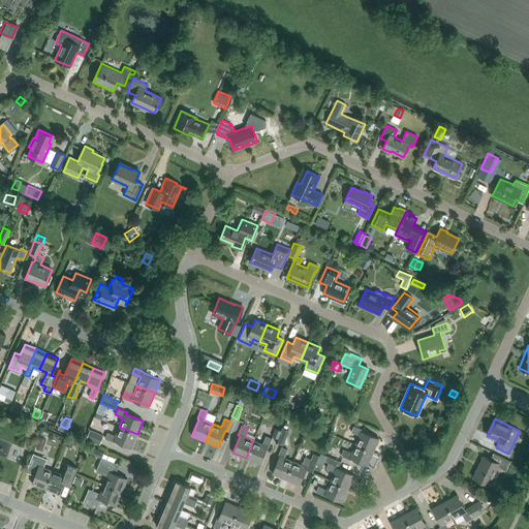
[(353,426),(351,432),(360,435),(355,444),(373,452),(379,439),(363,432),(364,430),(353,426)]
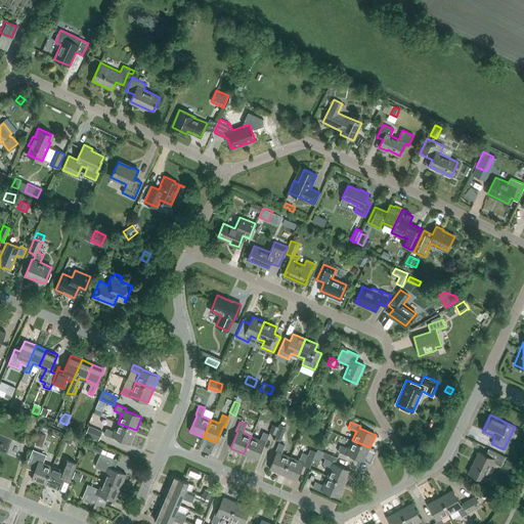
[(114,438),(114,436),(130,443),(136,430),(118,423),(115,431),(106,428),(104,434),(114,438)]
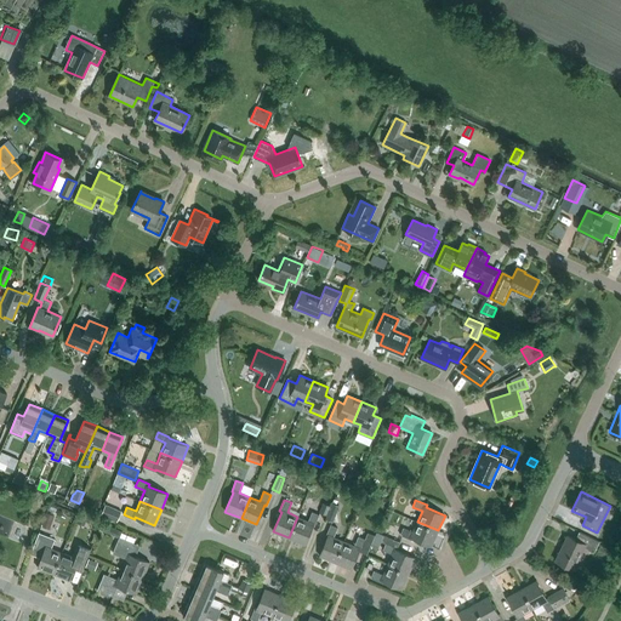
[(45,524),(53,527),(61,506),(52,502),(45,524)]
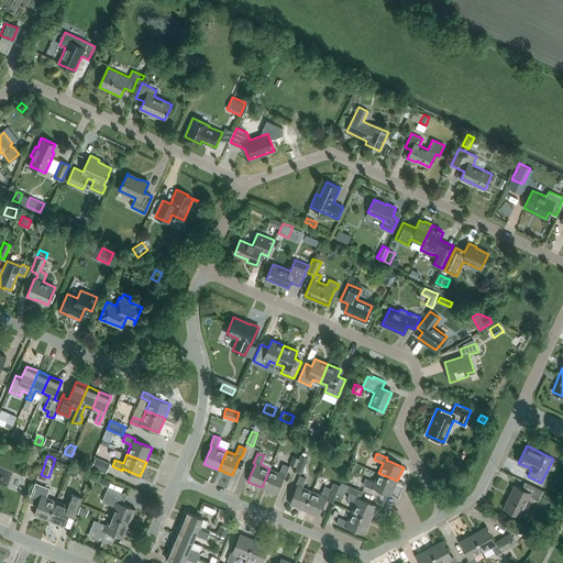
[(296,467),(299,459),(293,455),(289,464),(296,467)]
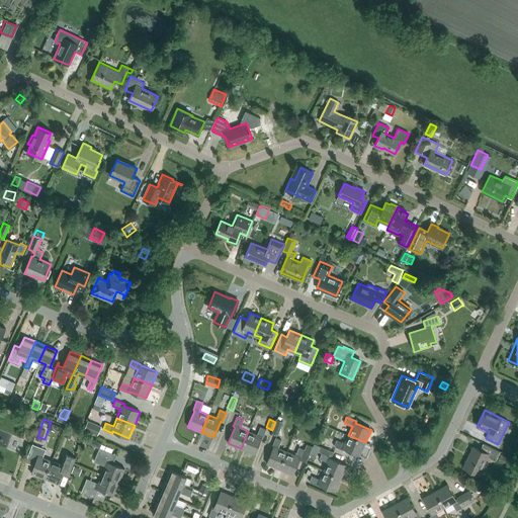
[(271,432),(277,435),(283,422),(277,419),(271,432)]
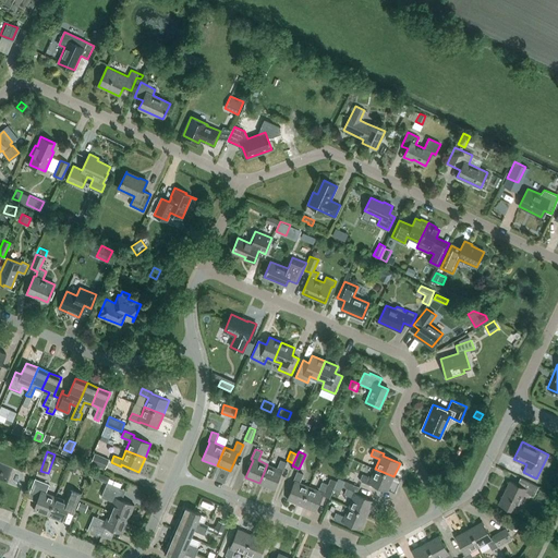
[(95,452),(91,463),(105,469),(109,459),(95,452)]
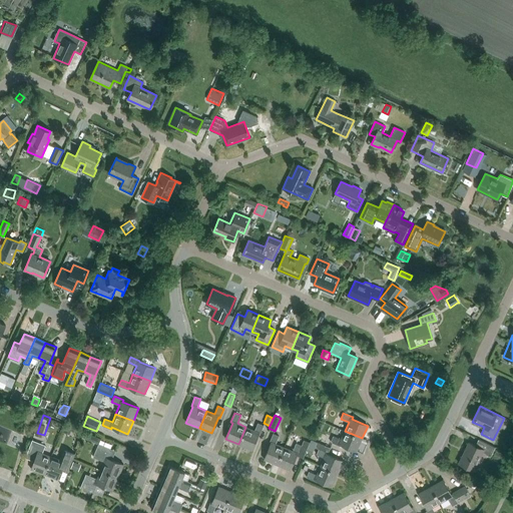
[(245,427),(238,444),(251,450),(259,434),(260,434),(264,425),(258,423),(254,431),(245,427)]
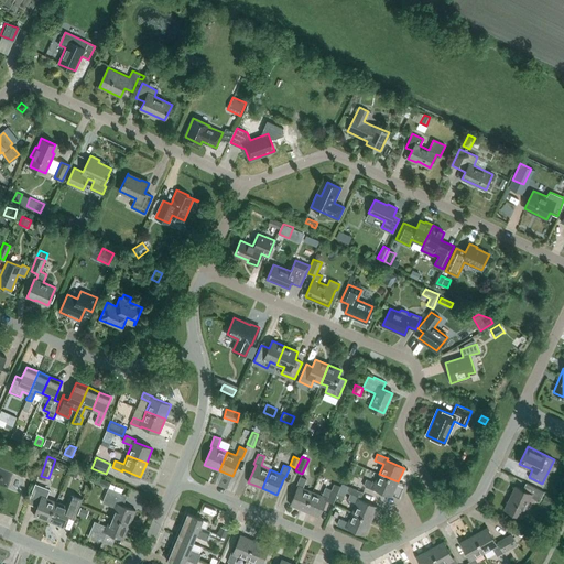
[(73,467),(69,475),(76,477),(79,469),(73,467)]
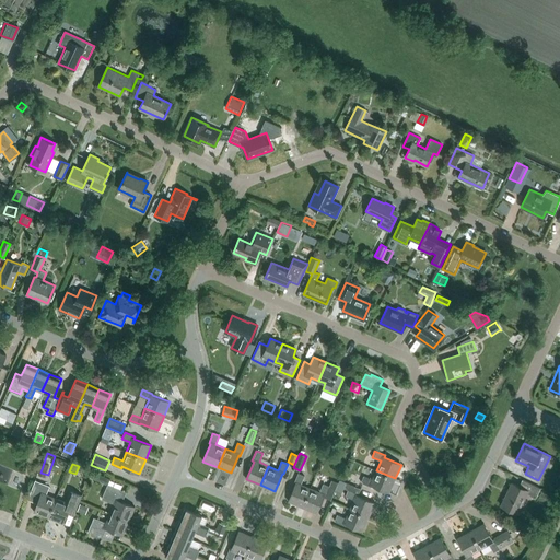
[(363,476),(361,481),(371,486),(372,485),(389,492),(395,478),(376,470),(372,479),(363,476)]
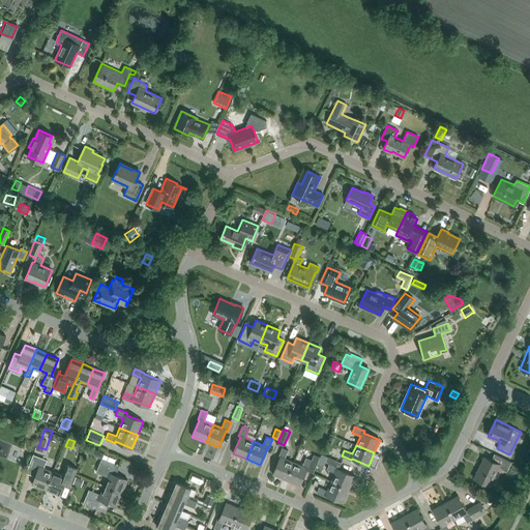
[(282,447),(278,458),(280,458),(272,474),(286,479),(293,462),(285,459),(288,450),(282,447)]
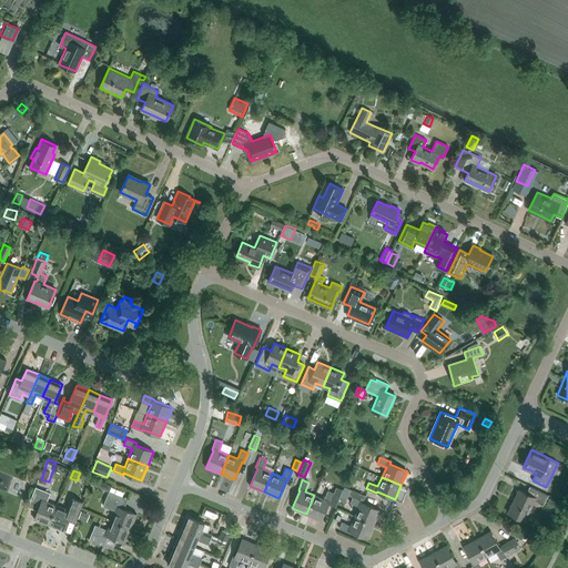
[(548,495),(530,486),(526,493),(519,489),(508,513),(524,520),(534,500),(544,505),(548,495)]
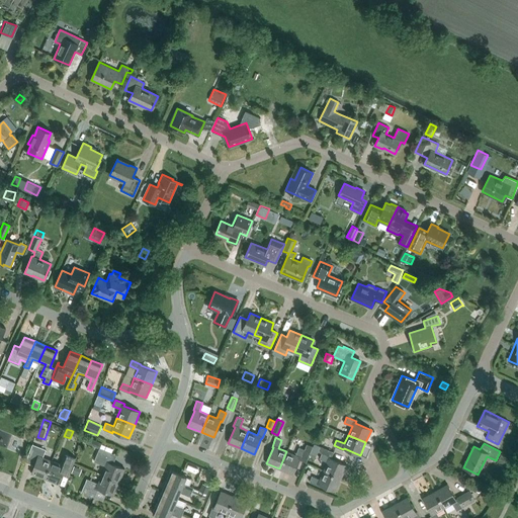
[(31,473),(45,479),(52,461),(42,457),(46,449),(32,444),(25,462),(27,459),(35,462),(31,473)]
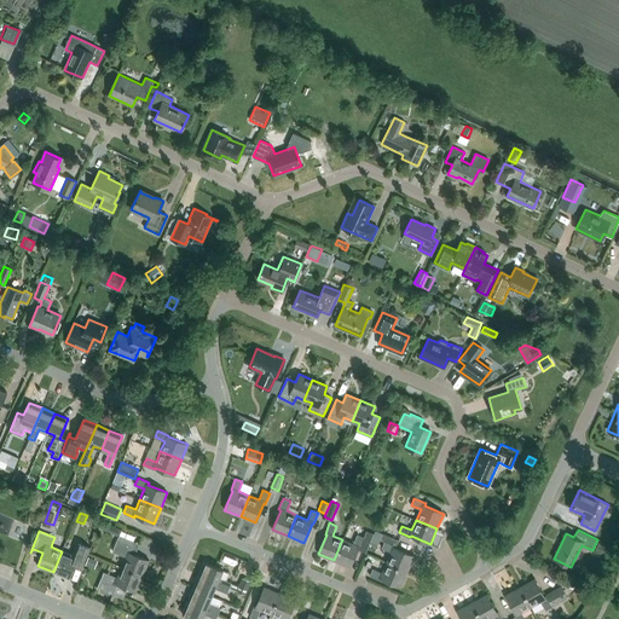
[(342,539),(334,560),(350,567),(358,548),(366,551),(374,533),(366,531),(364,537),(357,534),(353,544),(342,539)]
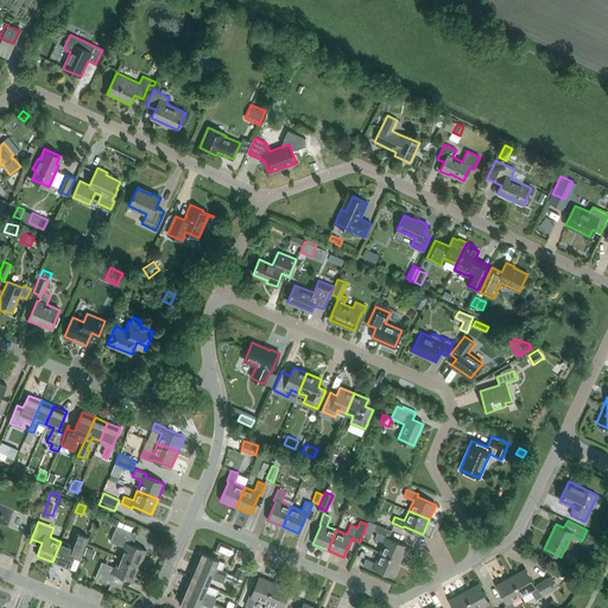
[(385,542),(380,552),(380,553),(400,562),(407,546),(387,537),(387,536),(388,537),(392,530),(375,524),(373,530),(378,532),(375,538),(385,542)]
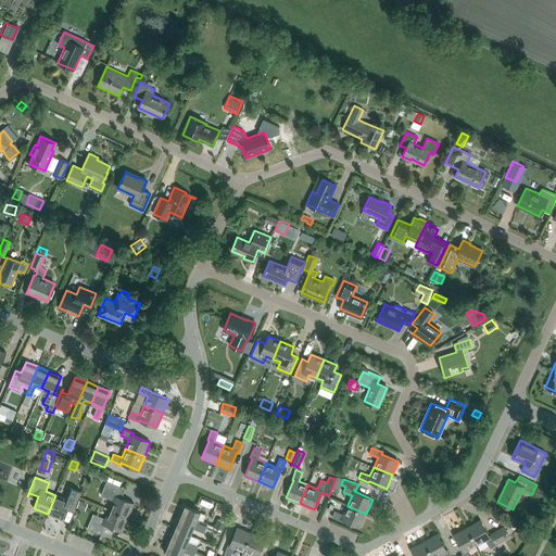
[(128,517),(134,503),(116,496),(121,487),(106,481),(101,495),(113,500),(110,509),(128,517)]
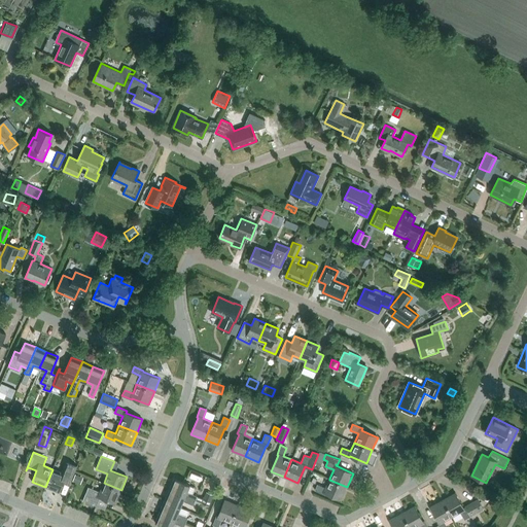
[(59,492),(63,481),(70,484),(77,466),(66,461),(61,472),(53,469),(45,487),(59,492)]
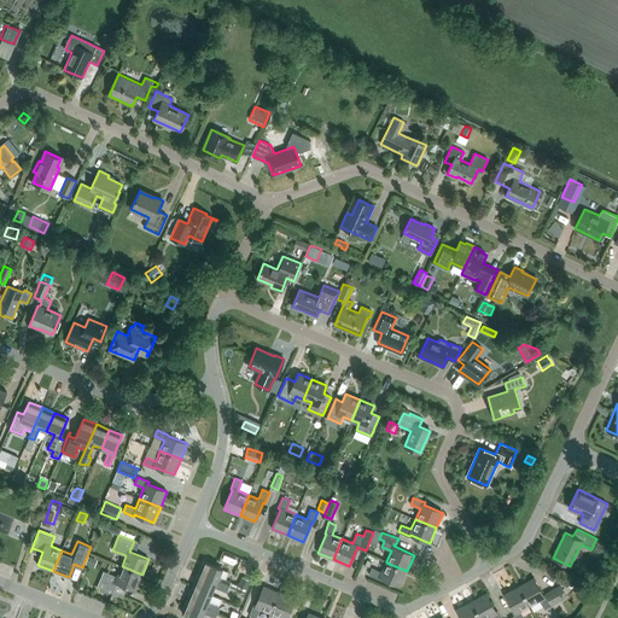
[(204,560),(198,573),(228,587),(229,587),(244,593),(250,579),(242,576),(239,584),(220,576),(222,569),(204,560)]
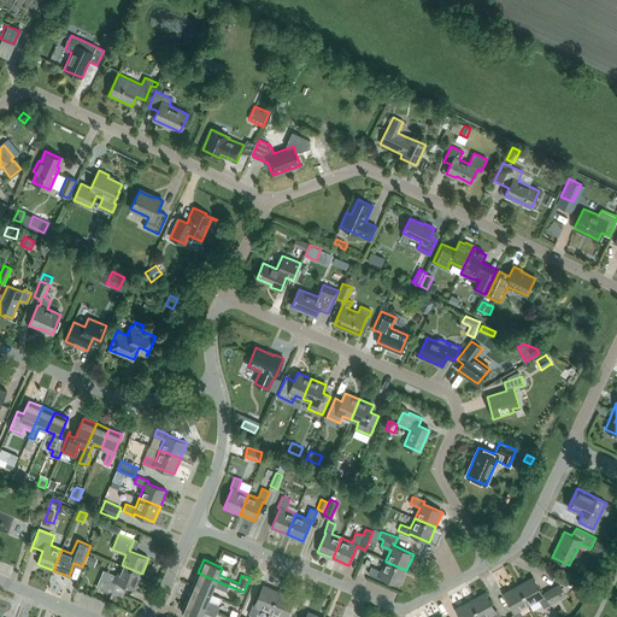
[(380,579),(381,576),(399,585),(406,570),(386,562),(381,571),(371,566),(369,574),(380,579)]
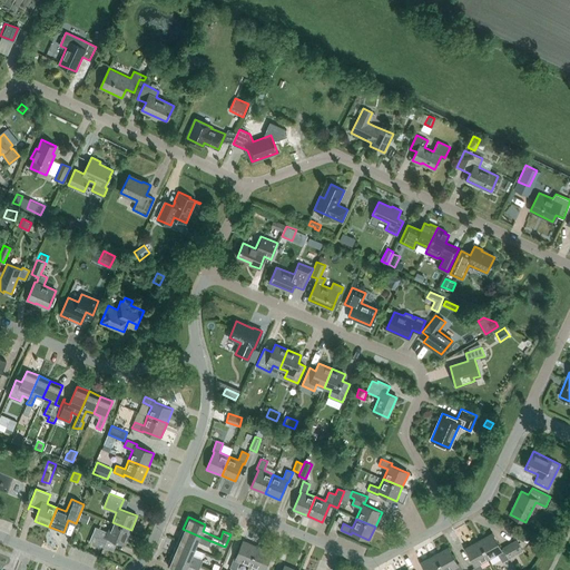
[(126,544),(131,530),(112,522),(108,532),(96,527),(89,541),(104,547),(108,538),(126,544)]
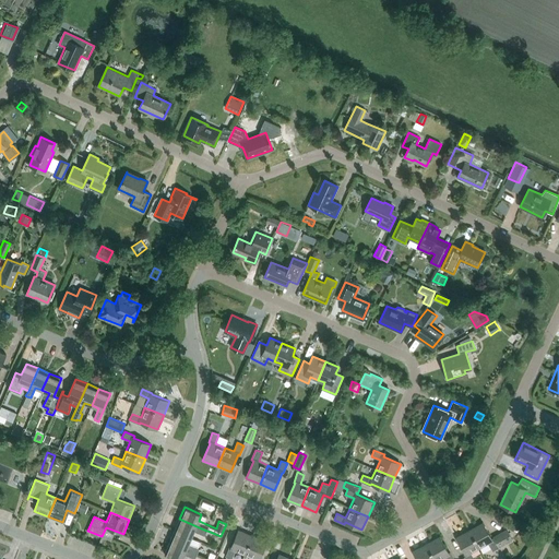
[(179,519),(175,531),(191,537),(194,531),(205,535),(206,531),(179,519)]
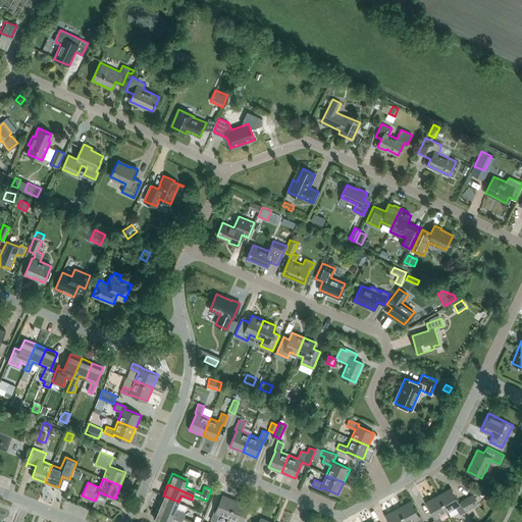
[(451,487),(437,494),(447,512),(456,507),(460,514),(478,505),(473,496),(459,503),(451,487)]
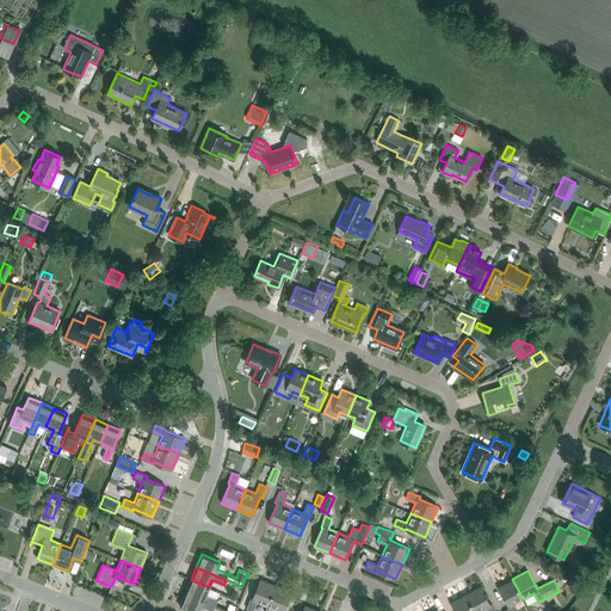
[(251,597),(247,609),(253,610),(257,602),(267,605),(276,585),(260,579),(253,598),(251,597)]
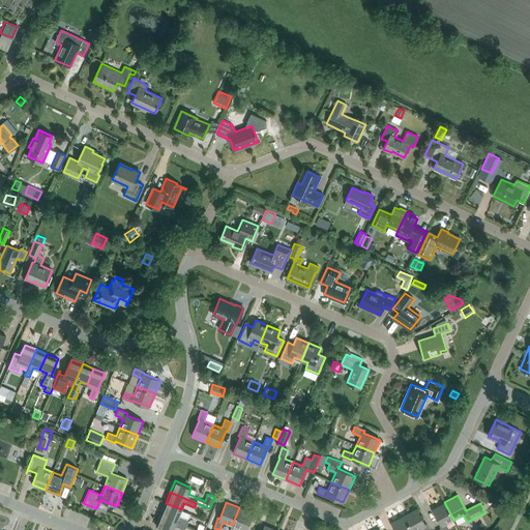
[(444,502),(432,509),(441,525),(440,525),(442,529),(449,529),(446,524),(453,520),(444,502)]
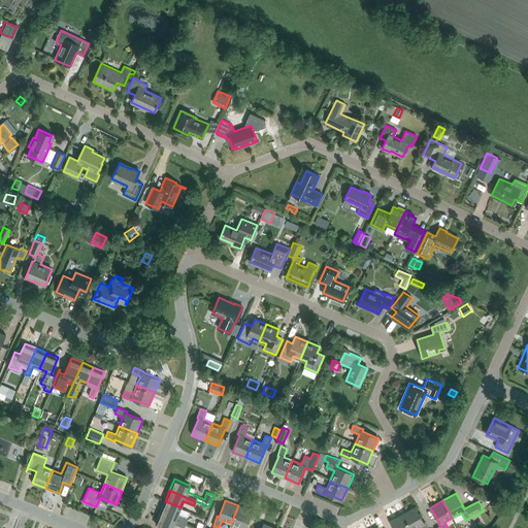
[(186,523),(188,519),(178,515),(180,507),(165,501),(160,512),(186,523)]
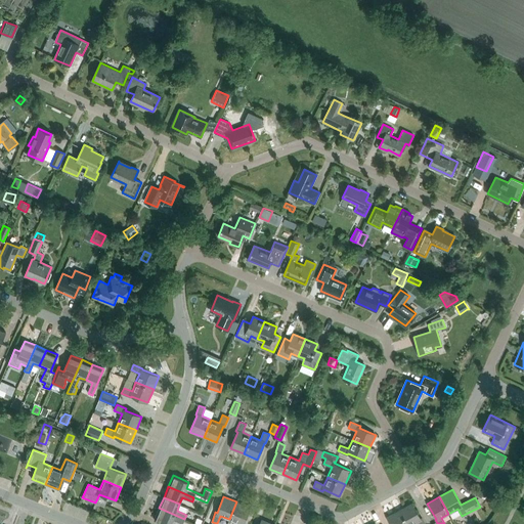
[(244,523),(250,507),(236,501),(229,519),(238,523),(237,523),(244,523),(245,523),(244,523)]
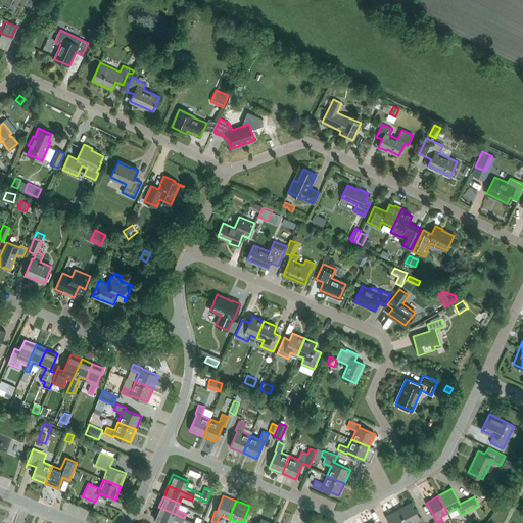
[(411,502),(398,509),(397,509),(405,522),(411,522),(416,521),(417,522),(424,522),(421,516),(420,517),(411,502)]
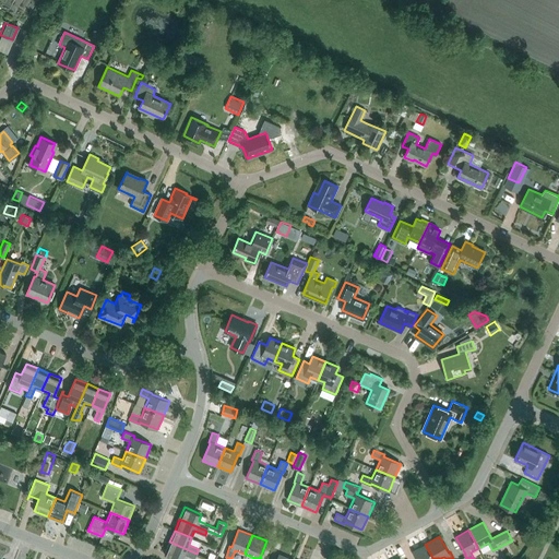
[(194,558),(197,554),(169,542),(164,554),(176,558),(181,558),(185,554),(194,558)]
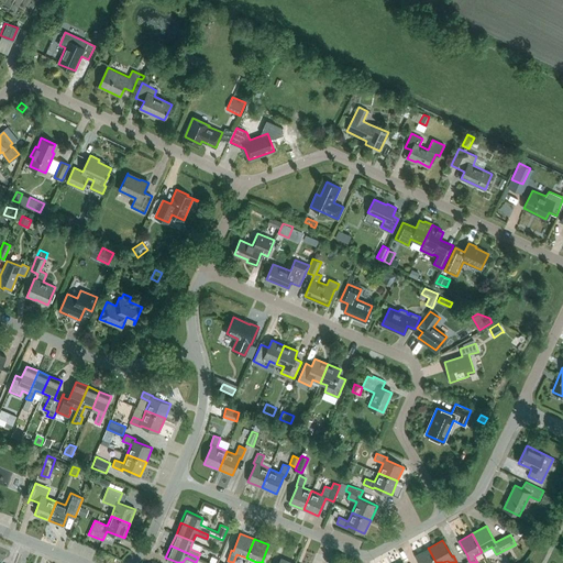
[(435,562),(428,548),(416,555),(419,562),(435,562)]
